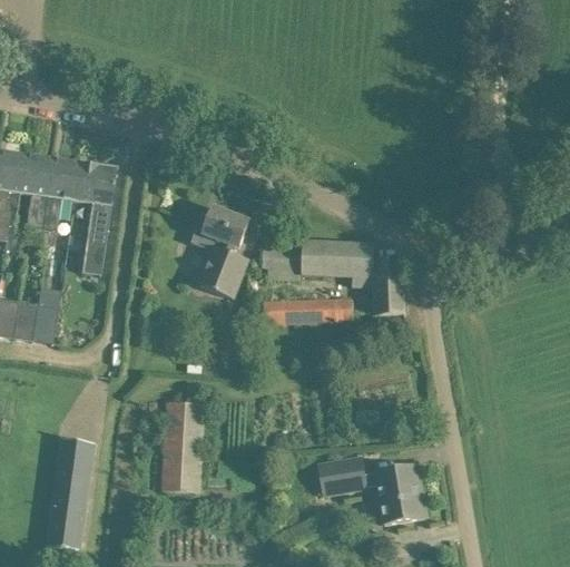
[(25,155),(0,150),(0,224),(9,226),(10,211),(5,209),(7,191),(19,193),(25,155)]
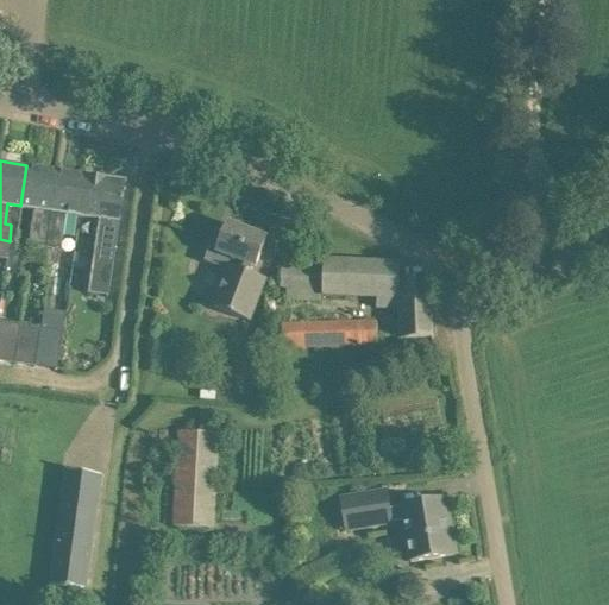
[(55,169),(26,165),(20,206),(33,207),(29,243),(30,244),(26,262),(36,263),(33,276),(46,278),(48,265),(49,259),(50,246),(44,245),(55,169)]
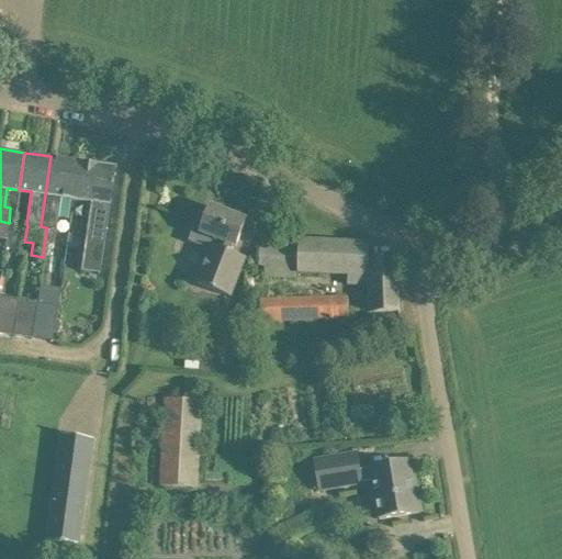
[(78,160),(51,156),(41,226),(46,227),(45,239),(52,239),(54,228),(55,228),(59,196),(72,198),(78,160)]
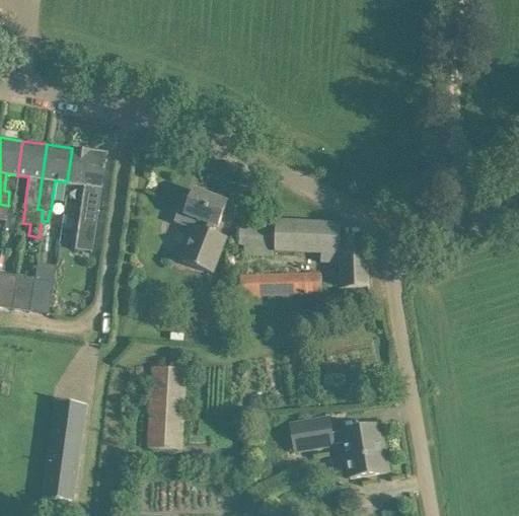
[(104,152),(72,148),(67,182),(83,185),(74,247),(91,249),(104,152)]
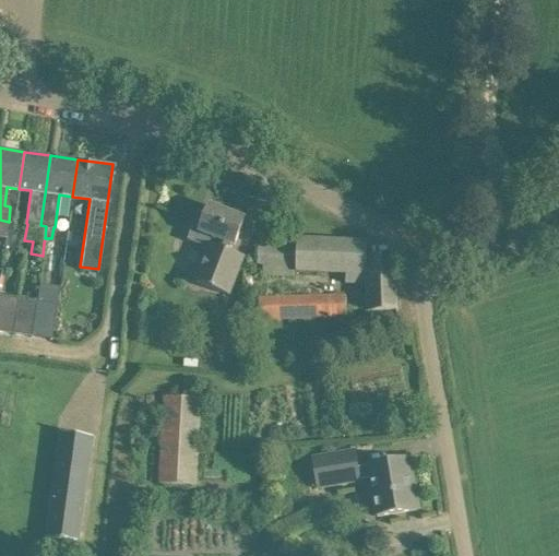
[(193,279),(228,292),(244,253),(230,248),(233,243),(235,243),(245,215),(211,202),(204,220),(195,216),(188,237),(207,246),(193,279)]
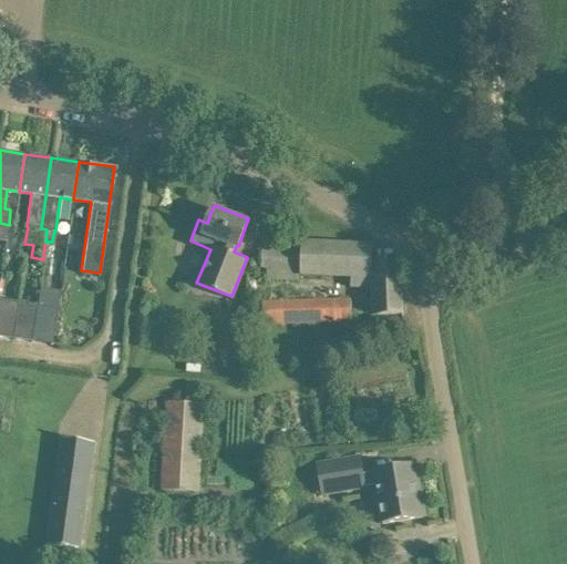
[(300,273),(352,275),(352,242),(263,237),(261,265),(301,266),(300,273)]
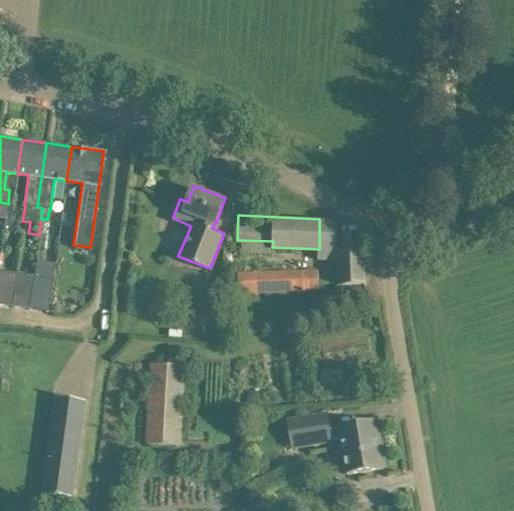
[(319,219),(319,249),(318,257),(337,258),(338,282),(365,281),(364,234),(356,234),(337,235),(337,220),(319,219)]
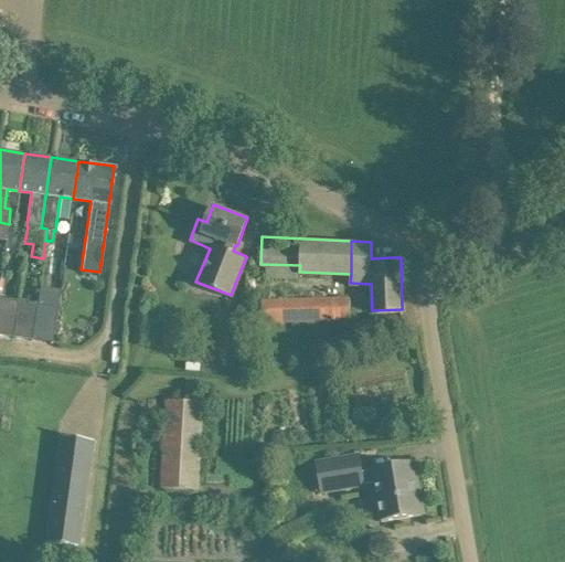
[(0,333),(12,336),(18,299),(18,296),(8,295),(6,310),(0,309),(0,333)]
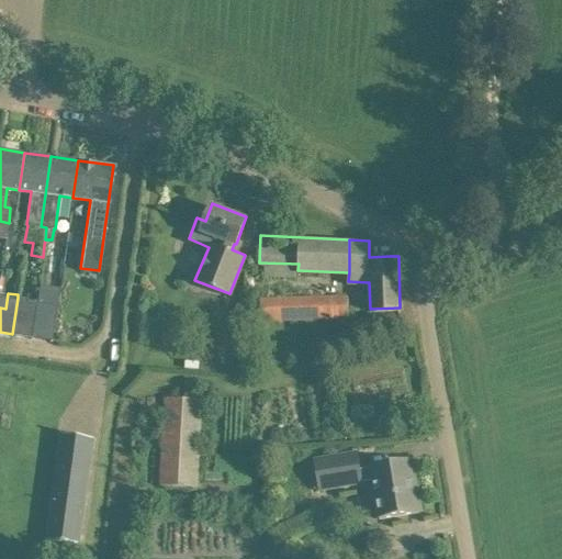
[(260,298),(261,320),(349,316),(348,294),(260,298)]
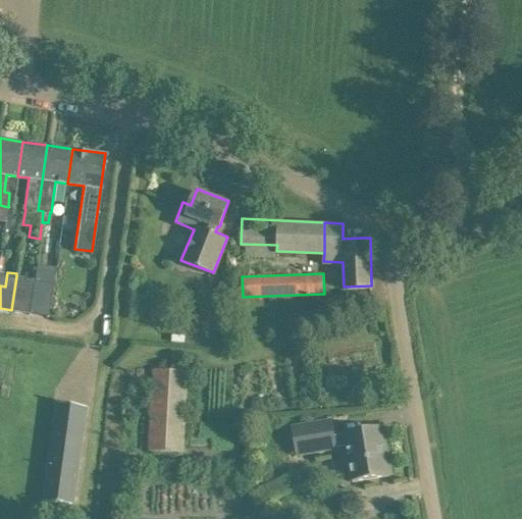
[(16,276),(11,310),(30,313),(35,279),(16,276)]
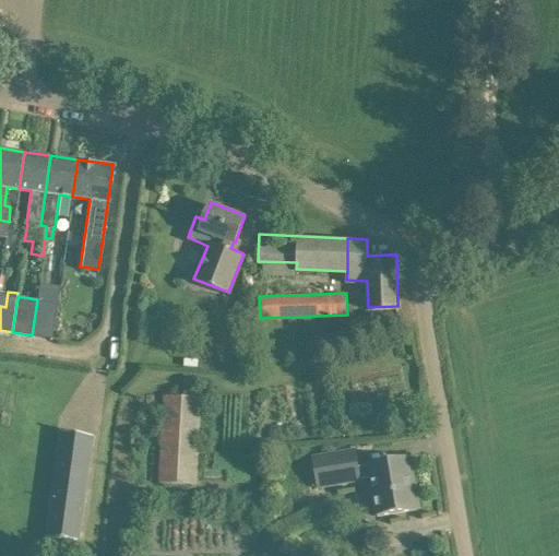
[(37,299),(32,335),(51,338),(57,303),(37,299)]
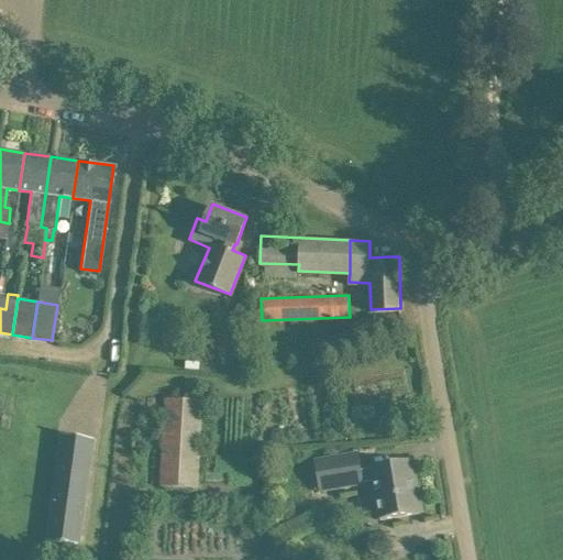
[(162,485),(197,487),(201,398),(166,396),(162,485)]
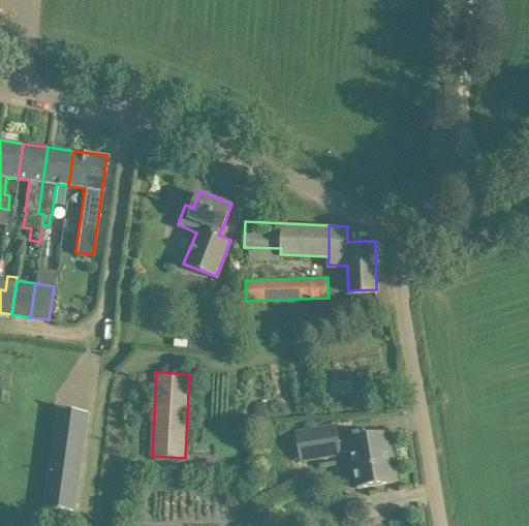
[(88,410),(58,406),(44,506),(74,511),(88,410)]
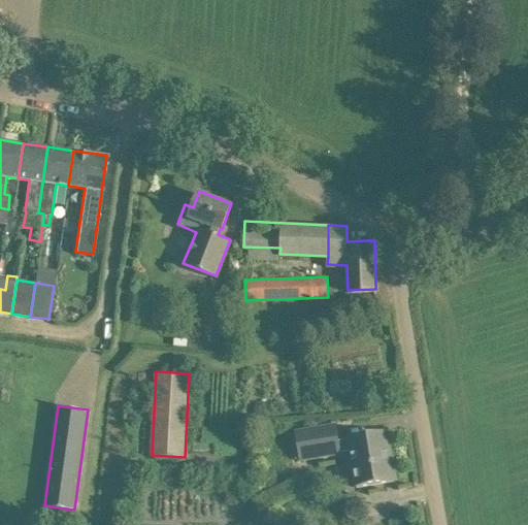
[(295,430),(300,459),(340,452),(340,451),(351,449),(357,485),(394,479),(386,429),(349,435),(349,437),(338,439),(336,423),(295,430)]
